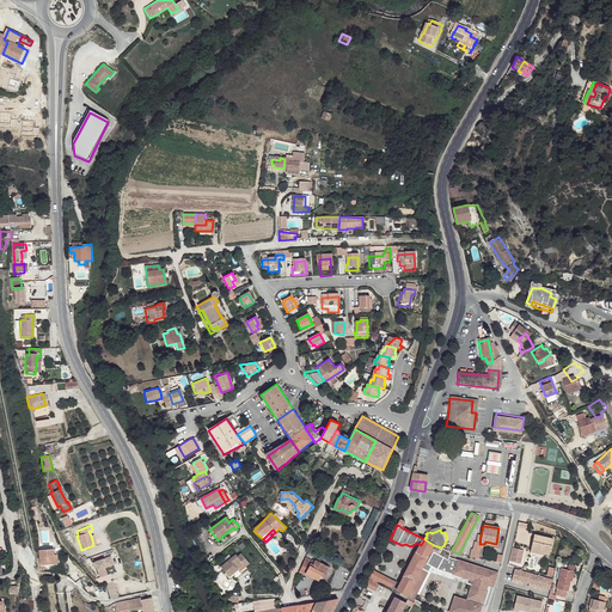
[(470,550),(467,556),(477,558),(481,544),(479,544),(481,536),(476,536),(475,543),(472,543),(471,550),(470,550)]
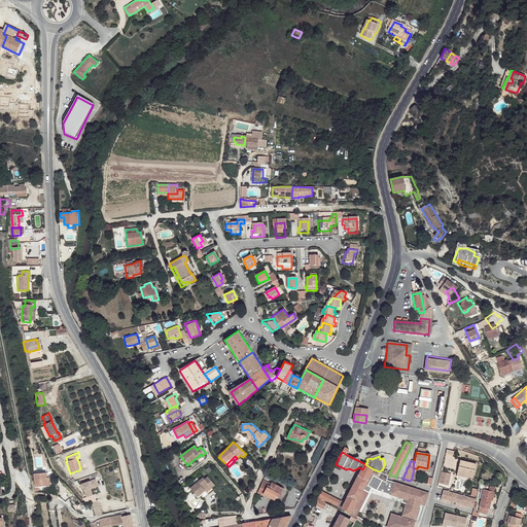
[(417,468),(417,469),(428,471),(430,462),(428,461),(427,468),(418,466),(417,468)]
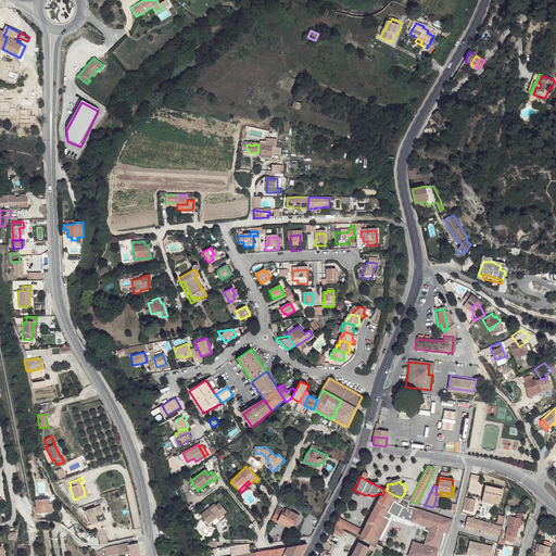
[(485,487),(483,498),(495,501),(494,502),(501,503),(503,490),(485,487)]
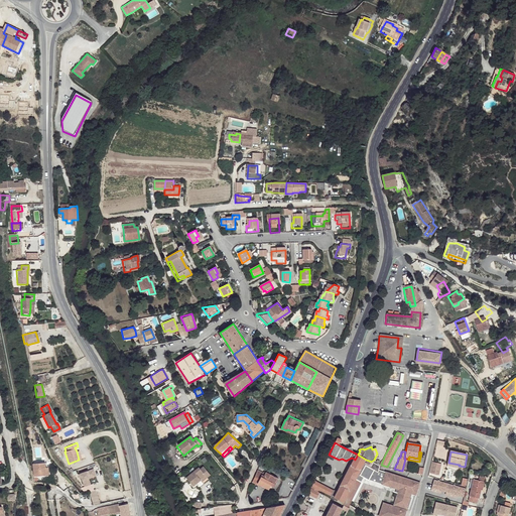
[(336,496),(335,499),(344,503),(356,480),(366,460),(358,455),(355,460),(352,466),(351,466),(341,487),(336,496)]
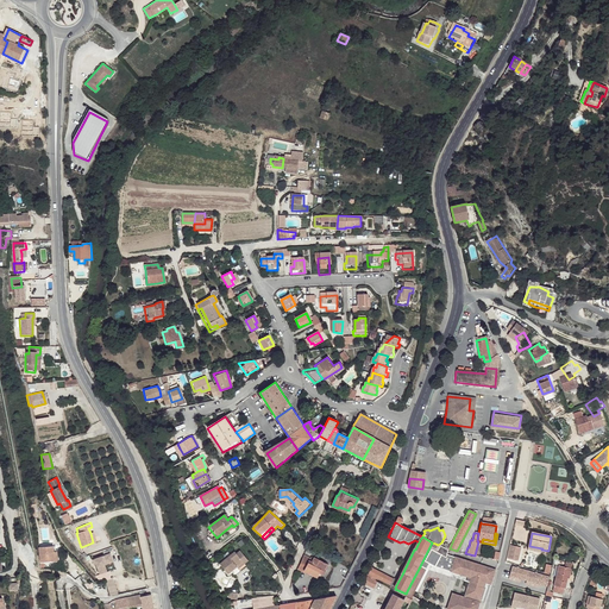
[(428,551),(438,554),(441,547),(440,546),(438,548),(434,546),(435,544),(432,542),(428,551)]
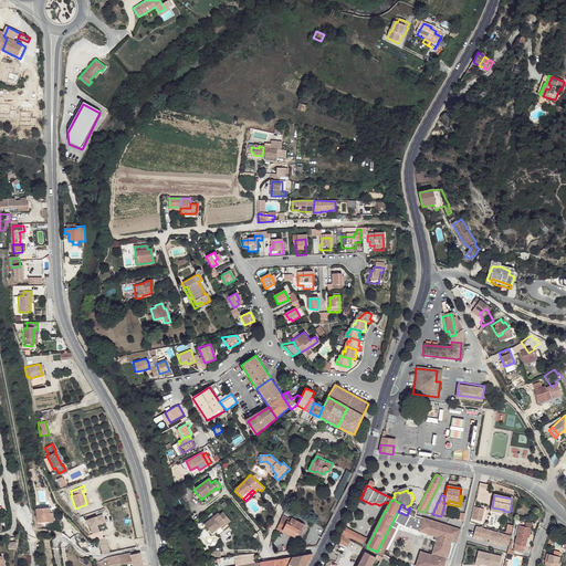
[(482,520),(484,507),(473,505),(471,519),(482,520)]
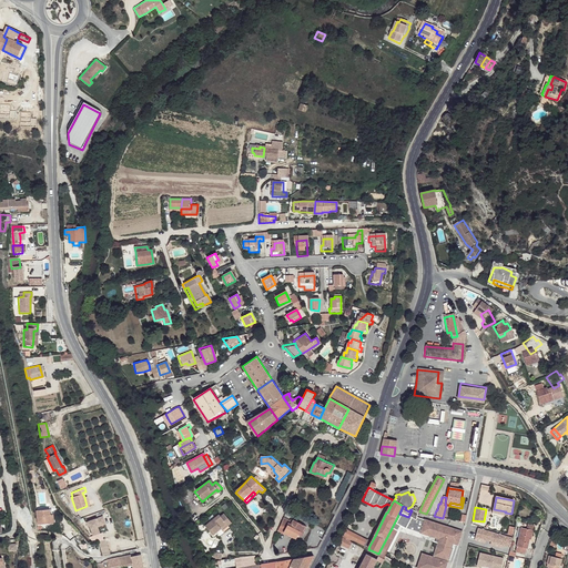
[(40,509),(41,524),(43,524),(53,523),(54,523),(54,515),(54,509),(40,509)]
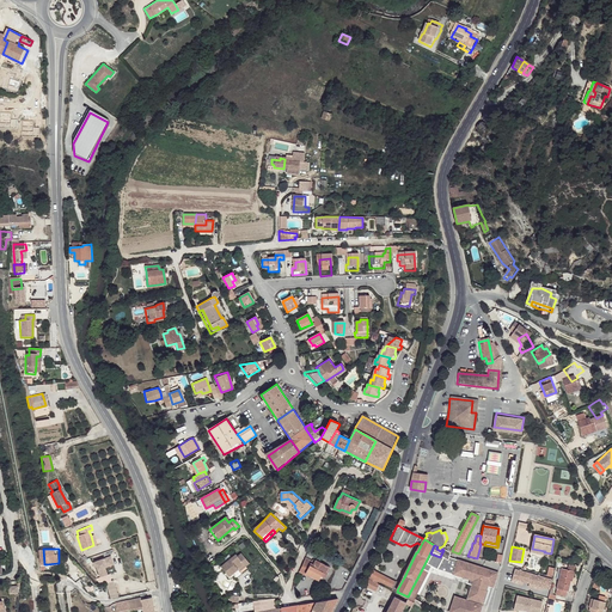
[(448,557),(451,552),(444,550),(440,557),(445,558),(441,570),(466,579),(465,582),(472,585),(467,600),(454,597),(448,611),(479,611),(482,605),(482,603),(484,604),(489,589),(488,589),(489,586),(493,587),(497,573),(448,557)]
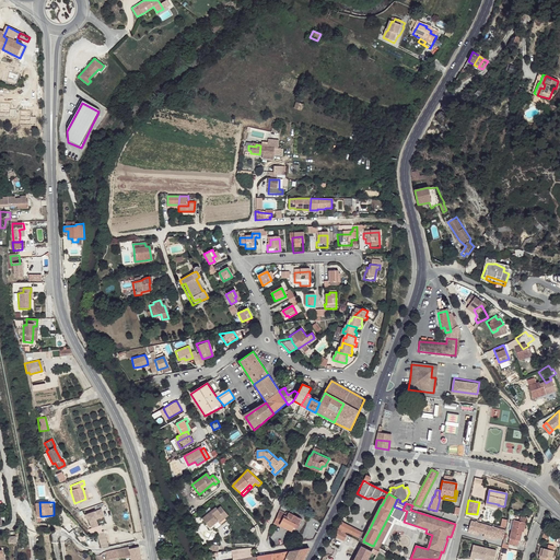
[(203,520),(210,527),(218,521),(224,516),(225,518),(230,515),(222,506),(219,509),(217,506),(203,520)]
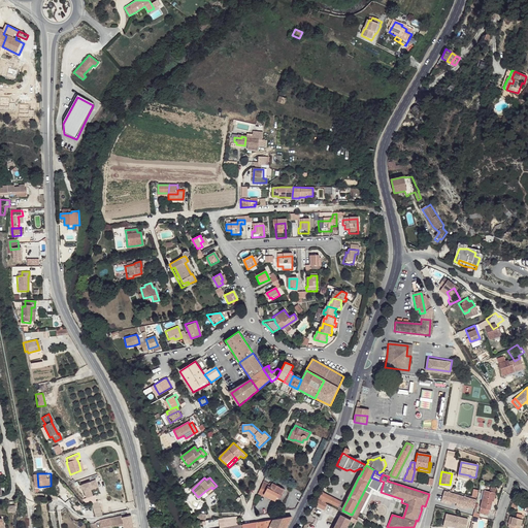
[(380,481),(371,477),(367,486),(373,489),(371,493),(372,494),(380,481)]
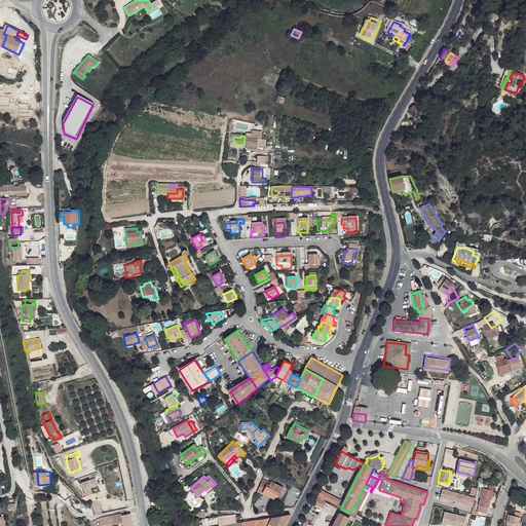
[(94,478),(80,483),(84,495),(90,493),(88,488),(96,485),(94,478)]
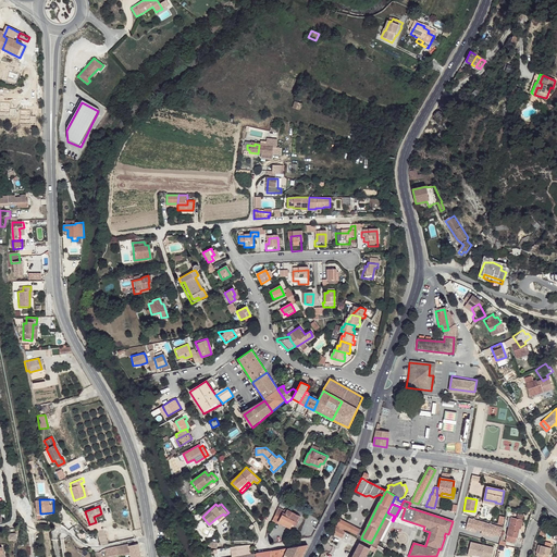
[(405,508),(400,507),(393,521),(423,530),(424,527),(401,519),(405,508)]
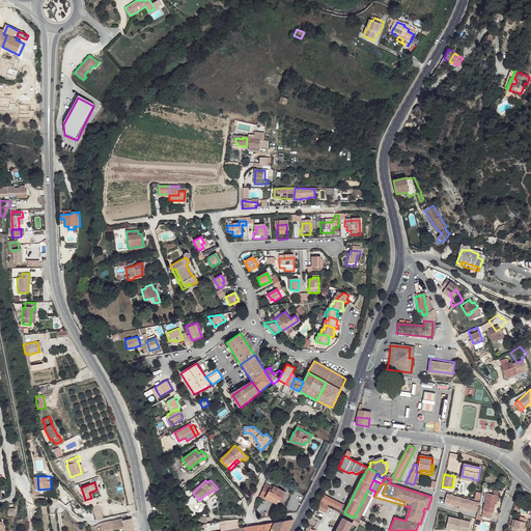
[(267,484),(260,497),(266,499),(266,498),(270,488),(272,490),(274,486),(272,485),(271,486),(267,484)]
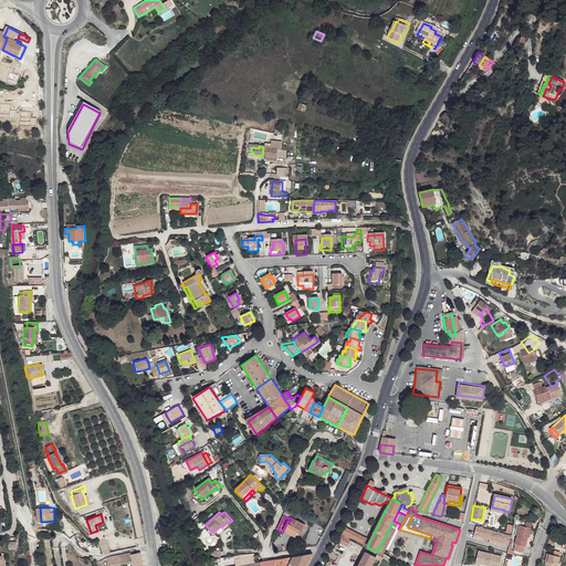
[(287,521),(283,531),(295,537),(297,532),(299,530),(301,531),(305,523),(293,516),(292,519),(290,522),(287,521)]
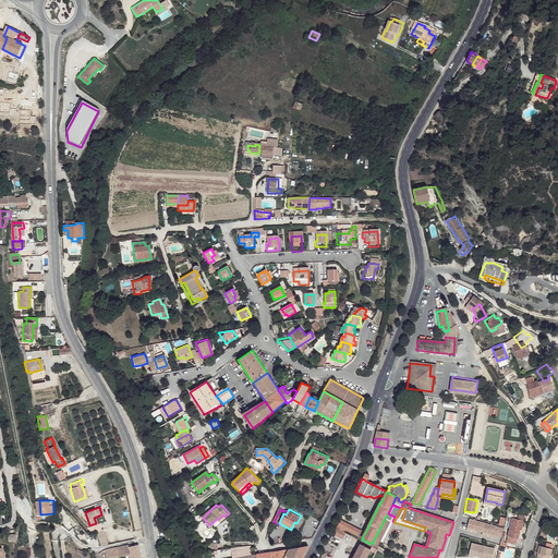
[(504,529),(470,518),(468,526),(501,537),(504,529)]
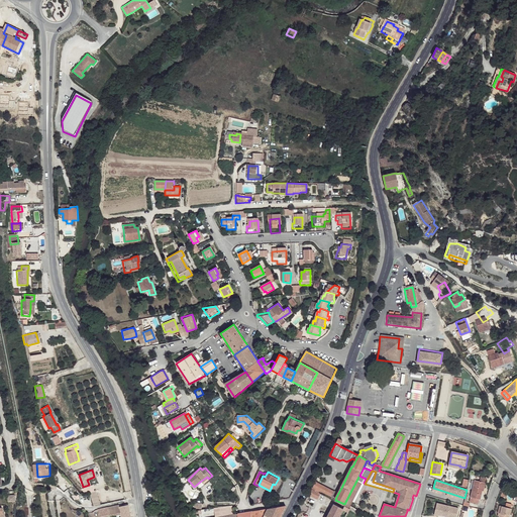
[(344,504),(343,506),(344,507),(349,509),(350,507),(364,483),(356,481),(344,504)]
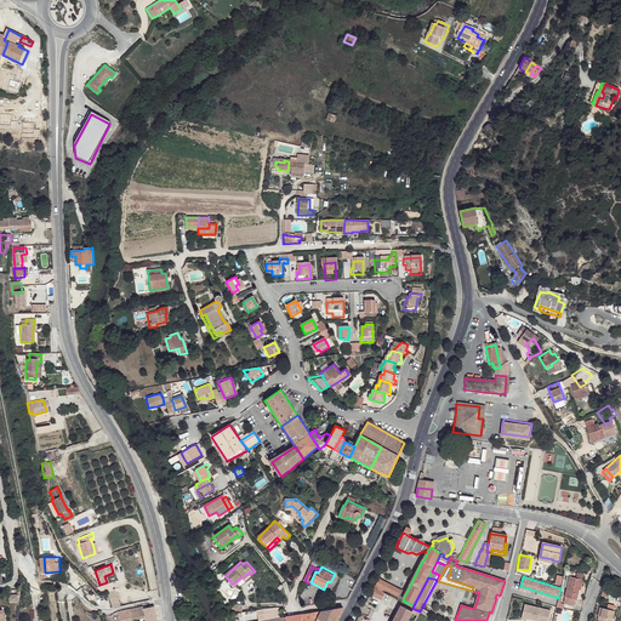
[(570,577),(564,603),(574,605),(575,600),(577,600),(579,590),(581,580),(576,579),(570,577)]
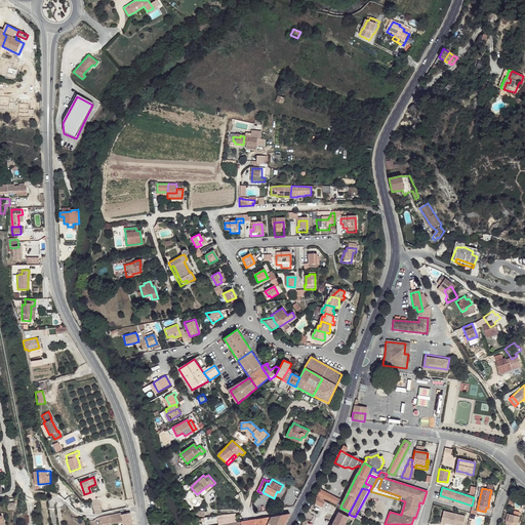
[(321,489),(317,497),(324,501),(325,499),(336,505),(338,502),(339,500),(321,489)]
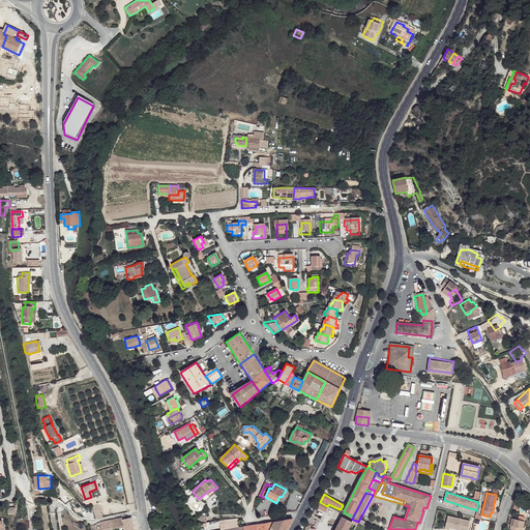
[(320,502),(317,507),(331,514),(333,509),(327,506),(320,502)]
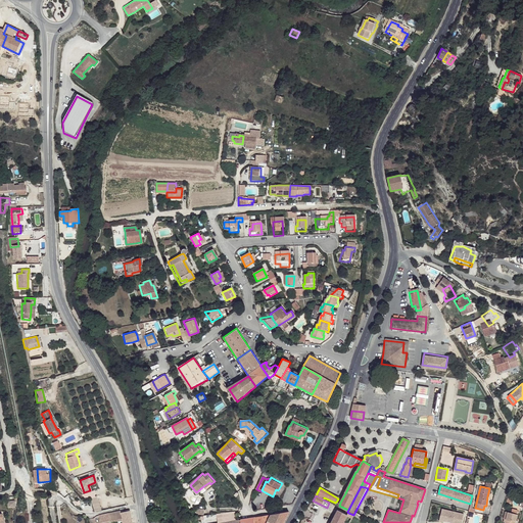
[(90,500),(95,512),(101,511),(100,507),(96,496),(90,500)]
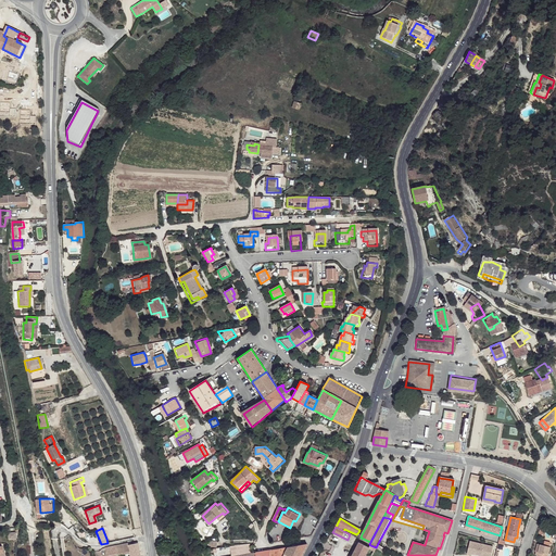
[(481,555),(490,555),(493,545),(469,540),(466,553),(481,555)]
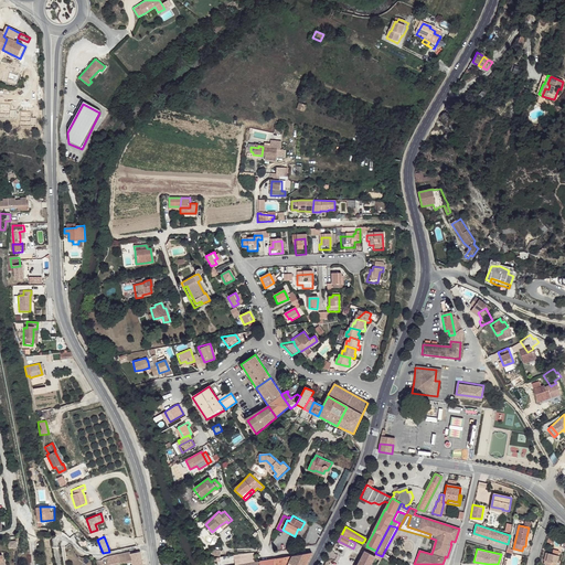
[(106,557),(108,564),(131,561),(129,552),(106,557)]
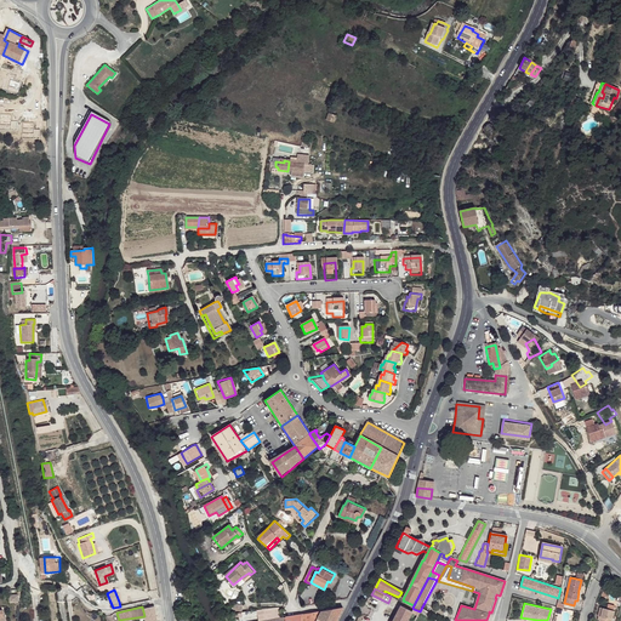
[(157,620),(154,607),(144,609),(146,620),(157,620)]
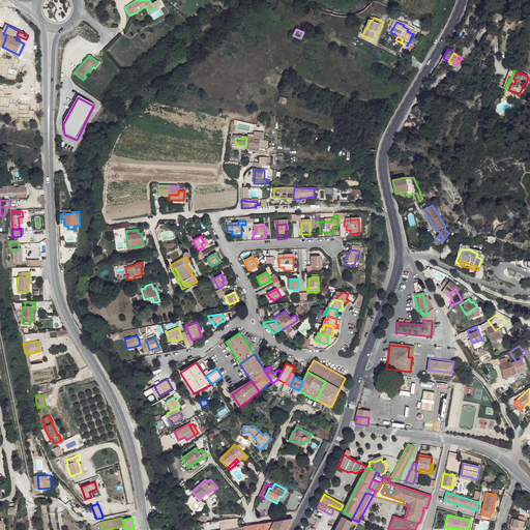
[(343,518),(335,529),(348,529),(351,526),(356,529),(359,523),(358,522),(353,520),(352,523),(343,518)]
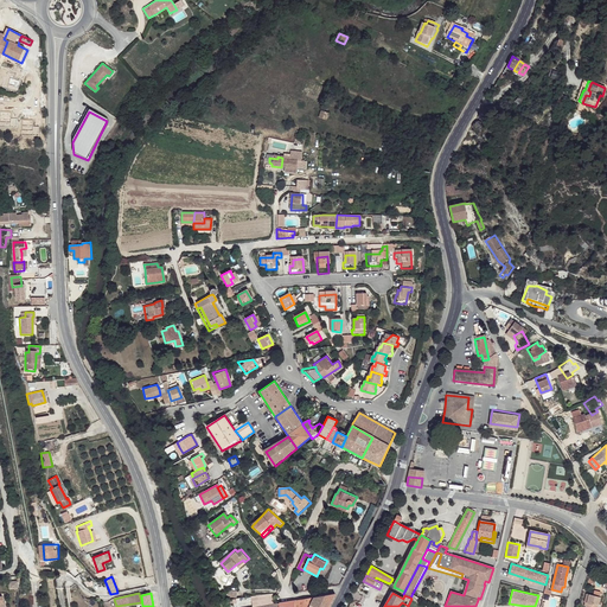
[(588,604),(587,606),(598,606),(602,594),(596,593),(595,596),(590,595),(588,604)]
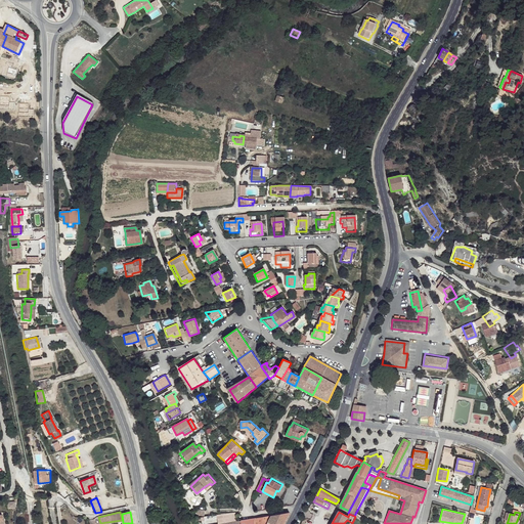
[(241,523),(242,520),(236,521),(236,518),(235,513),(217,515),(218,523),(241,523)]
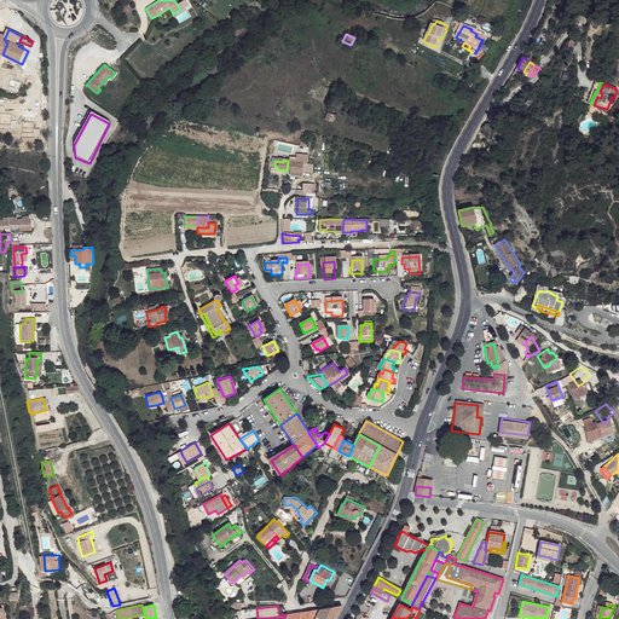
[(285,614),(284,618),(335,618),(342,606),(289,614),(285,614)]
